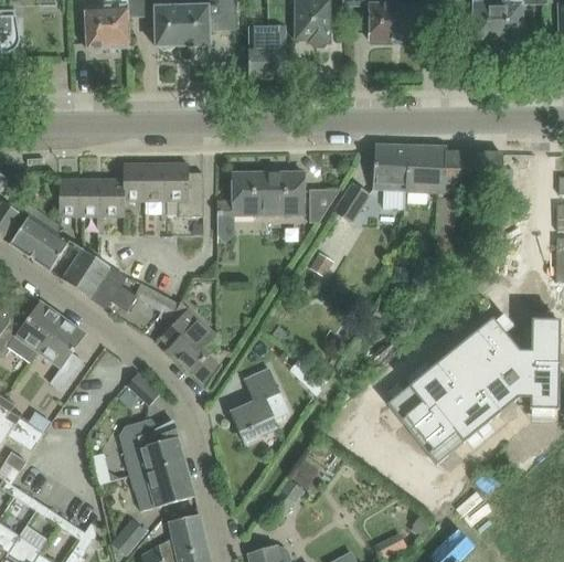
[(128,45),(125,0),(103,0),(104,4),(84,6),(86,48),(128,45)]
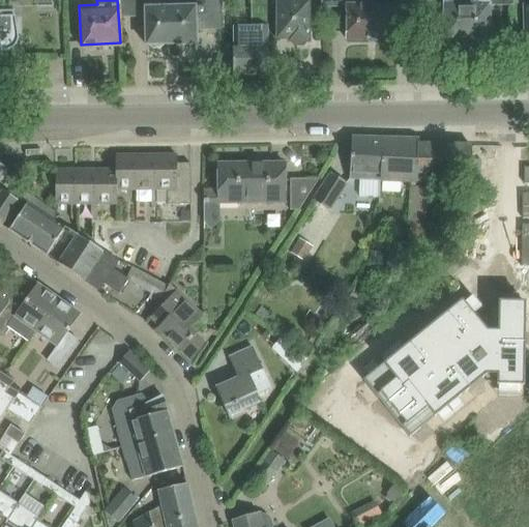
[(144,0),(145,22),(145,42),(196,41),(195,27),(219,26),(217,0),(190,0),(192,4),(159,5),(159,0),(144,0)]
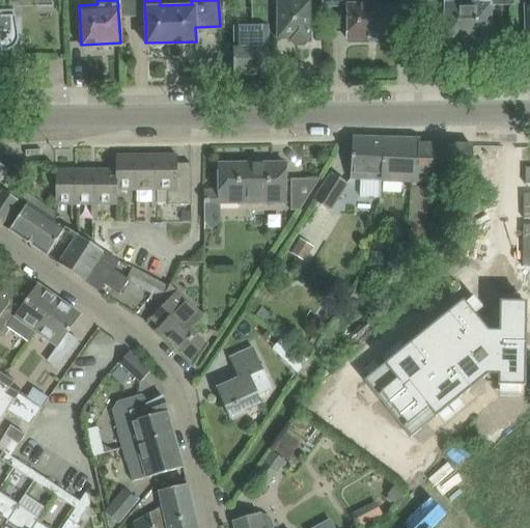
[(250,0),(251,25),(232,25),(233,74),(268,73),(267,1),(267,0),(250,0)]
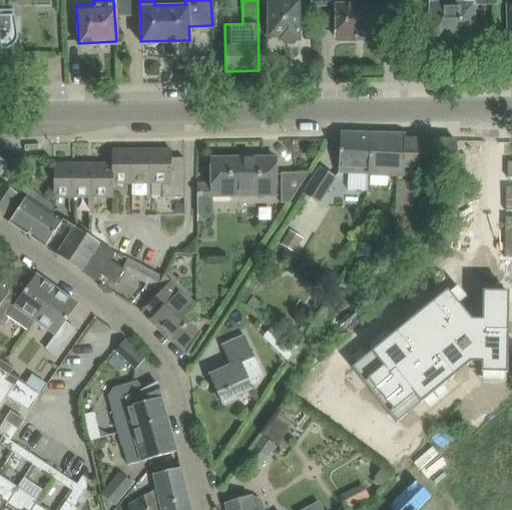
[(262,0),(262,11),(267,11),(268,35),(279,35),(279,38),(298,38),(298,0),(281,0),(262,0)]
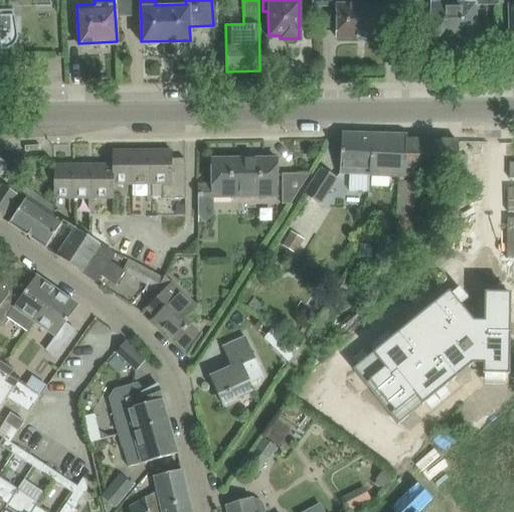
[(336,3),(336,16),(336,36),(383,36),(383,2),(346,2),(346,0),(328,0),(328,3),(336,3)]
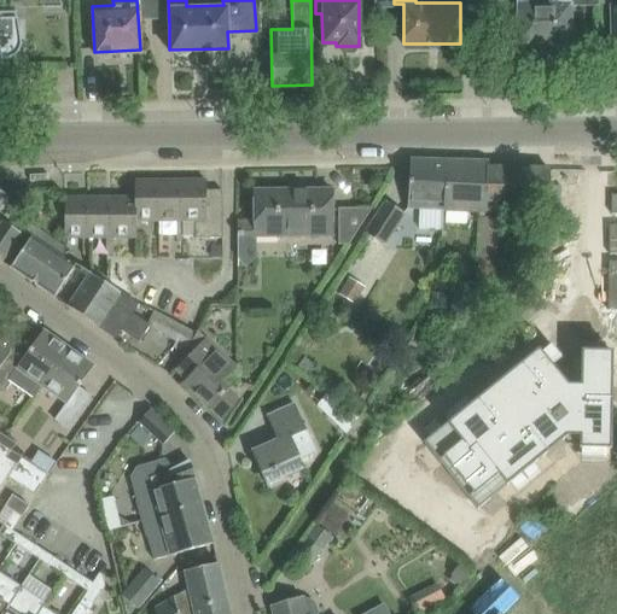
[(484,0),(485,16),(510,16),(508,0),(484,0)]
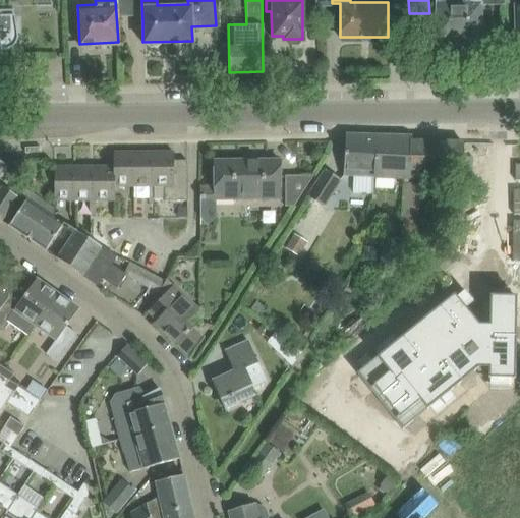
[(480,38),(479,1),(504,1),(504,0),(466,0),(466,1),(436,1),(436,16),(436,37),(461,37),(462,38),(480,38)]
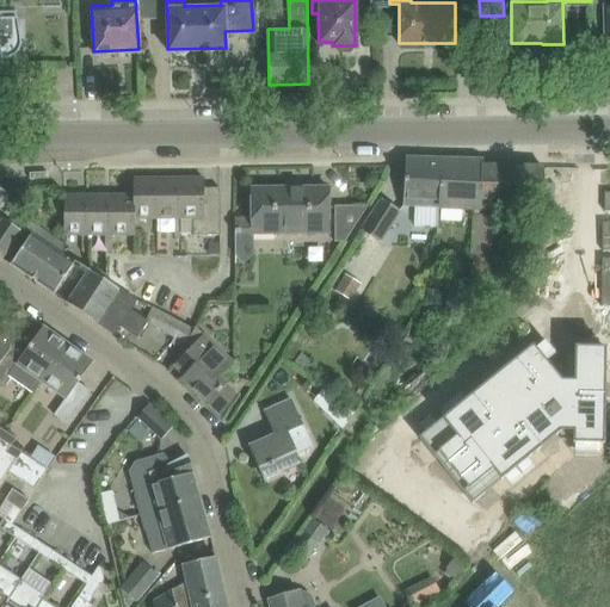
[(0,55),(6,55),(7,55),(10,55),(12,54),(14,51),(17,50),(18,48),(19,47),(19,44),(20,42),(20,41),(20,39),(16,10),(0,10),(0,55)]
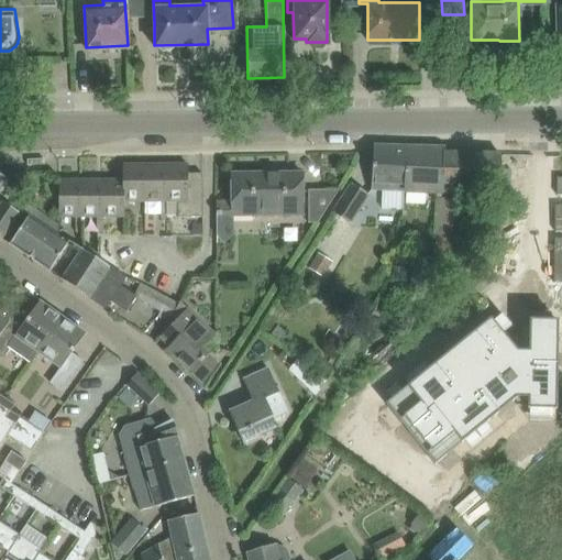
[(405,189),(407,144),(373,143),(372,187),(382,187),(382,206),(403,206),(403,189),(405,189)]
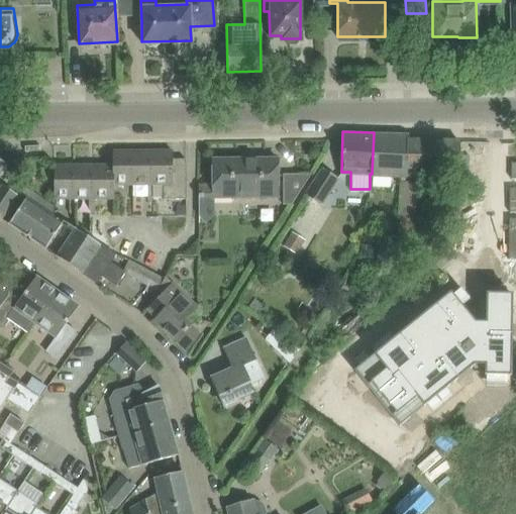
[(374,132),(372,174),(400,175),(400,181),(405,181),(405,175),(407,137),(407,133),(374,132)]
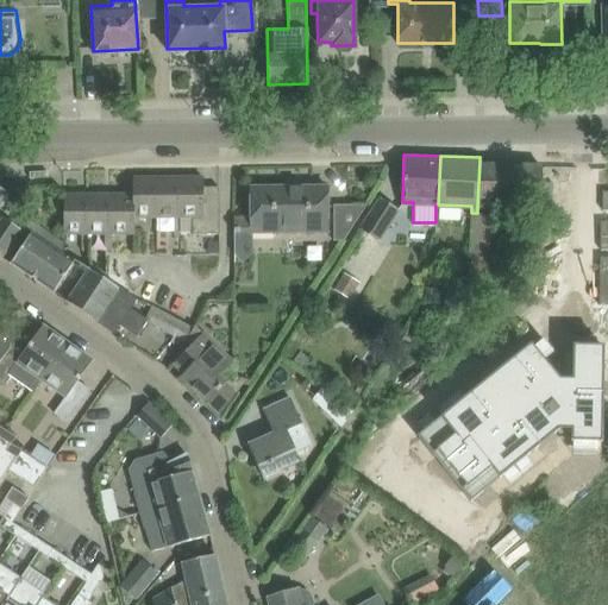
[(480,162),(477,206),(539,207),(540,188),(541,164),(480,162)]
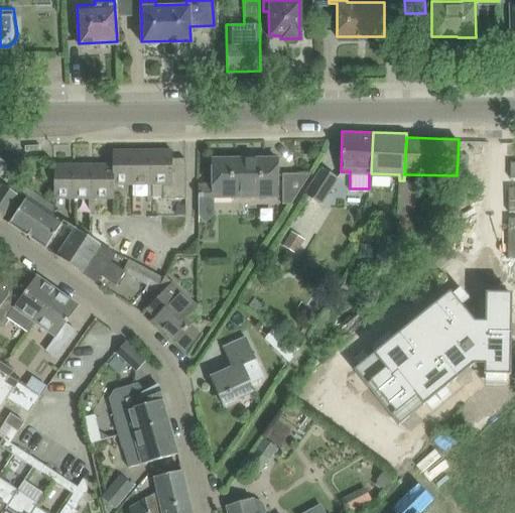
[(112,163),(112,182),(132,182),(132,148),(112,148),(112,163)]
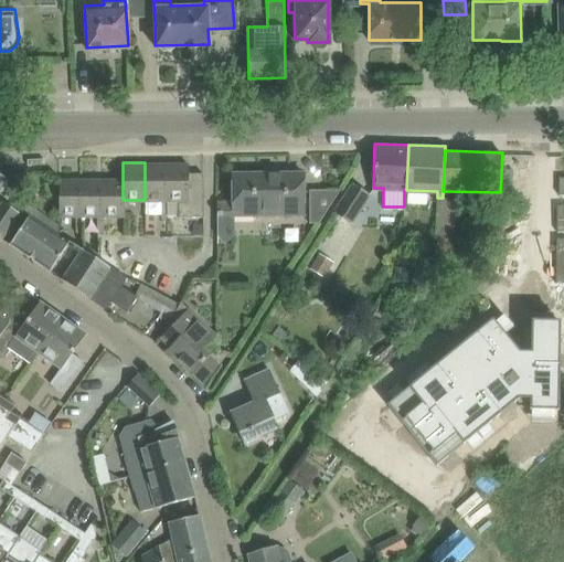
[(166,162),(145,162),(145,200),(167,200),(166,162)]
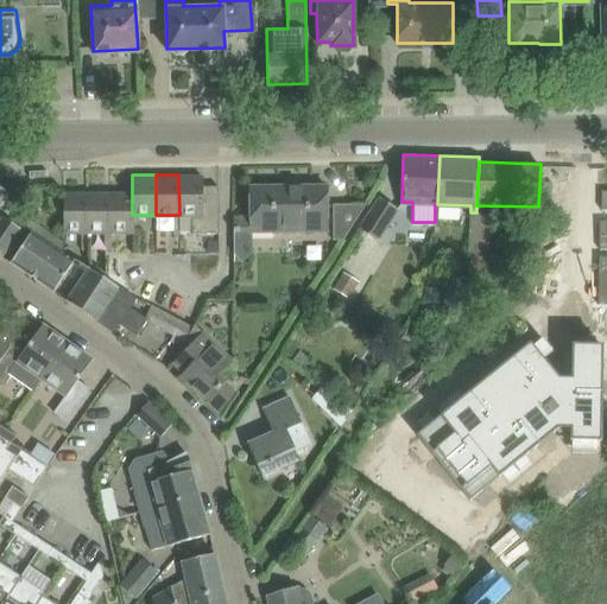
[(202,175),(178,175),(179,215),(190,215),(190,231),(217,231),(217,184),(202,184),(202,175)]
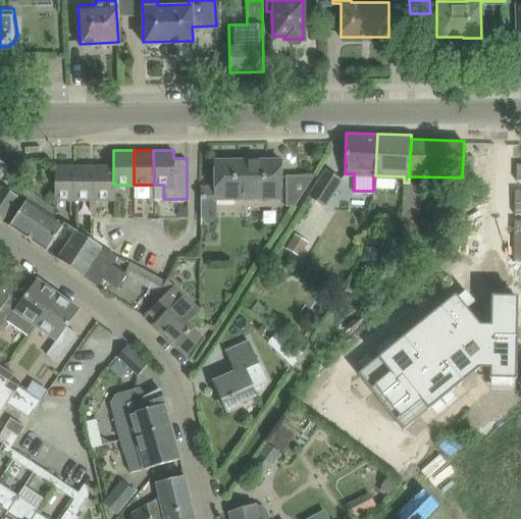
[(200,185),(200,197),(279,197),(279,158),(214,158),(214,185),(200,185)]
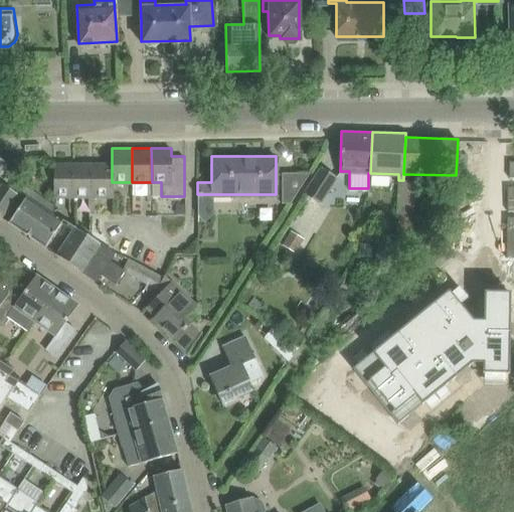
[(53,162),(53,182),(53,205),(53,213),(59,213),(59,199),(56,199),(57,197),(72,196),(72,163),(53,162)]
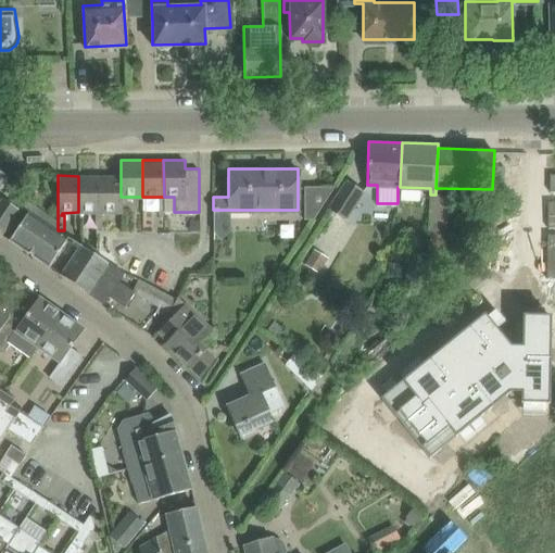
[(78,176),(78,212),(96,212),(99,212),(99,176),(78,176)]
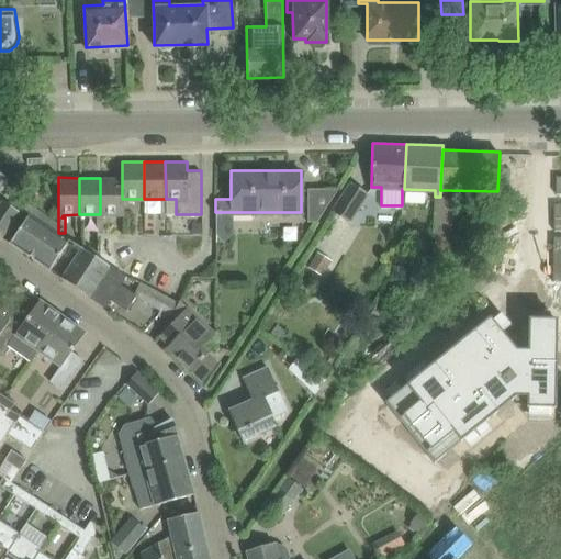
[(122,199),(122,178),(100,178),(100,214),(104,214),(123,214),(122,199)]
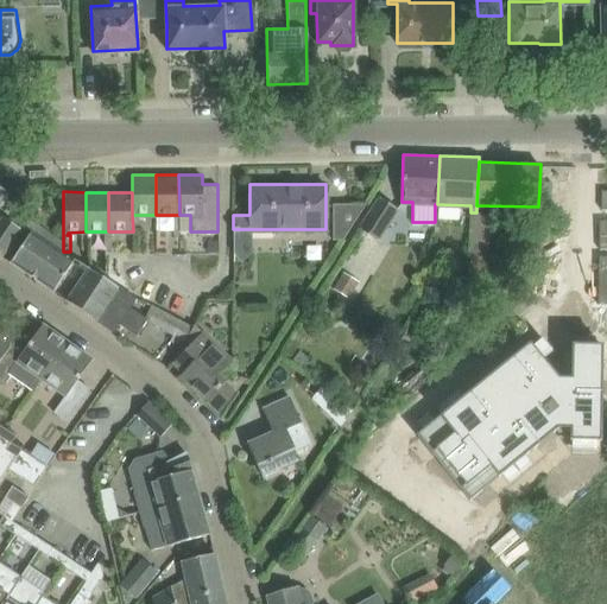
[(379,195),(360,226),(379,239),(397,207),(379,195)]
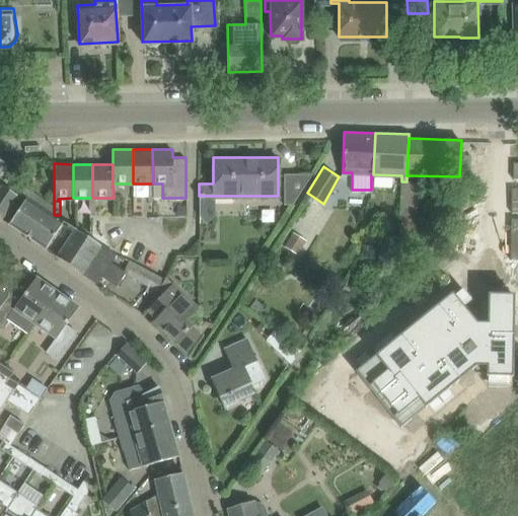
[(283,172),(283,193),(283,203),(292,203),(312,172),(283,172)]
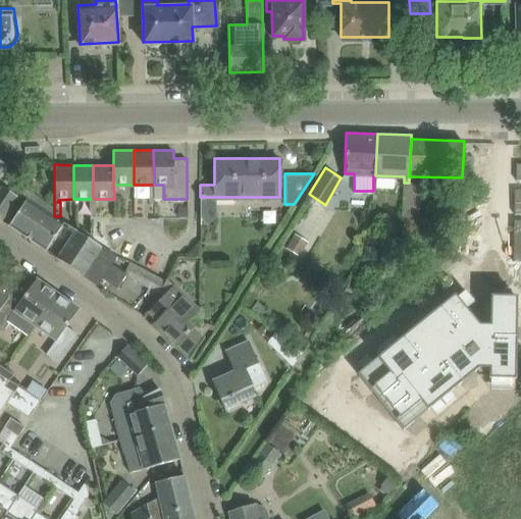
[(2,184),(0,187),(0,218),(1,219),(17,195),(2,184)]
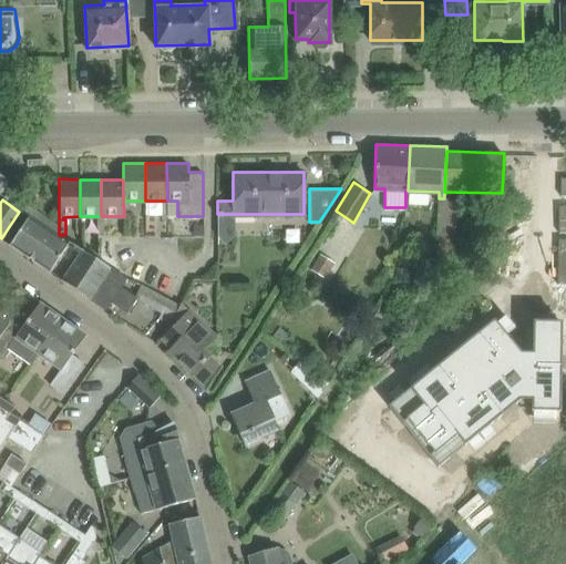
[(455,201),(436,200),(435,254),(454,254),(455,201)]
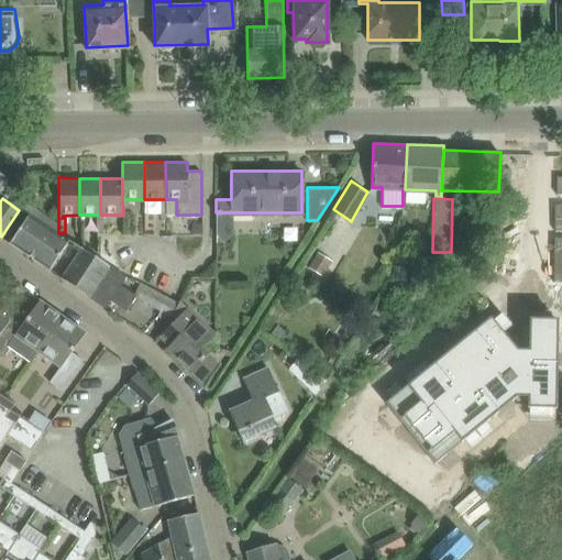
[(28,215),(10,242),(50,268),(67,242),(56,233),(28,215)]
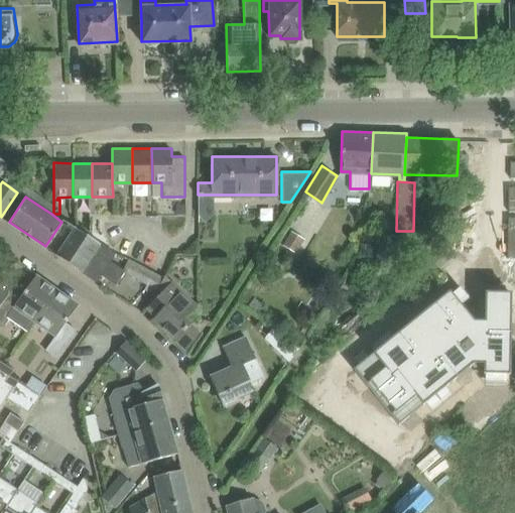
[(175,213),(185,213),(184,204),(175,204),(175,213)]
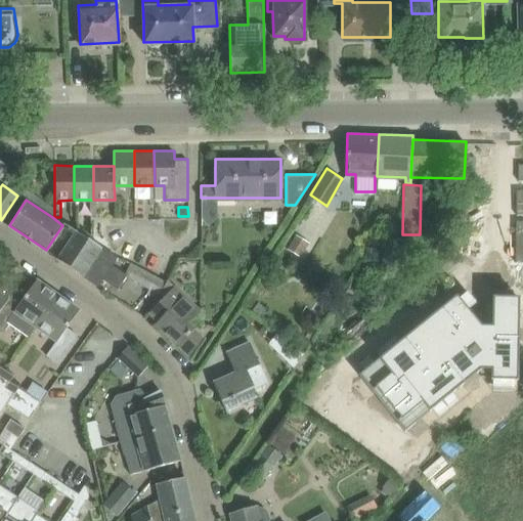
[(314,234),(300,225),(284,249),(300,258),(314,234)]
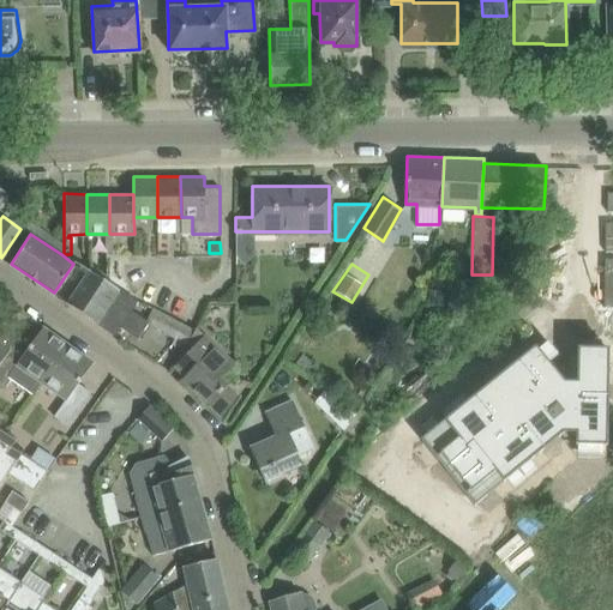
[(88,270),(67,301),(114,332),(119,325),(137,338),(149,320),(145,319),(131,309),(137,299),(118,288),(118,289),(88,270)]
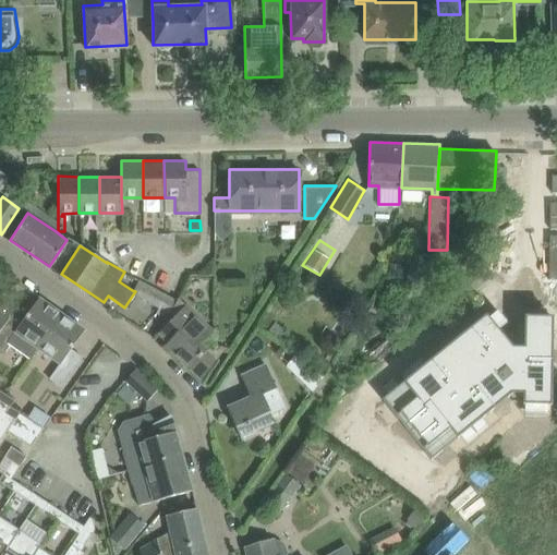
[(408,252),(407,268),(427,269),(428,253),(408,252)]
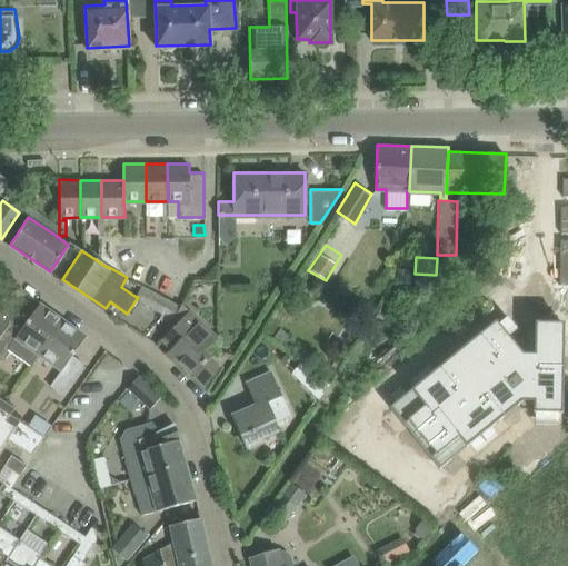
[(135,296),(138,297),(160,313),(157,317),(168,323),(167,327),(179,304),(141,284),(135,296)]
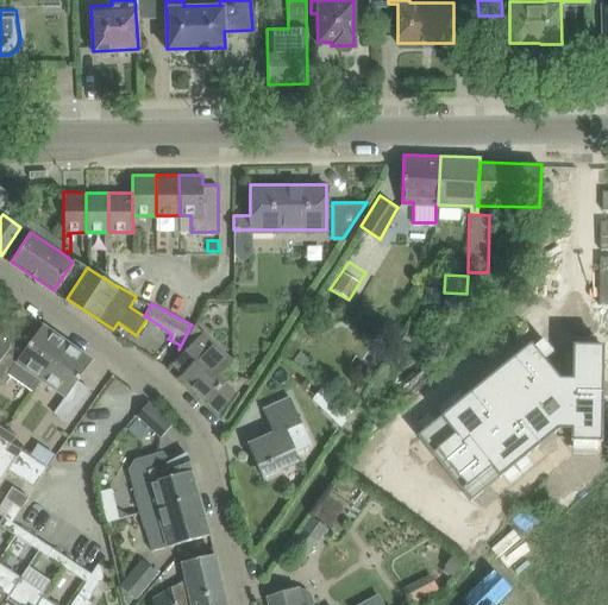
[(0,379),(1,380),(7,372),(32,389),(39,377),(41,378),(67,340),(42,322),(36,332),(7,313),(0,323),(0,379)]
